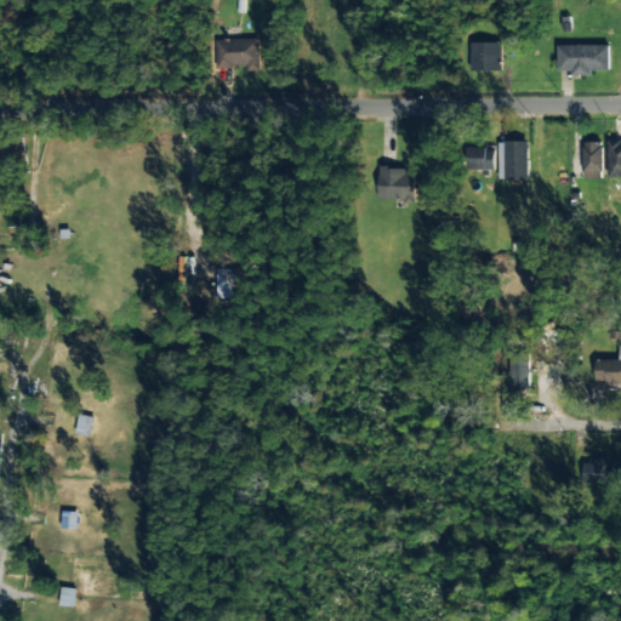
[(258,40),(212,40),(212,68),(260,67),(258,40)]
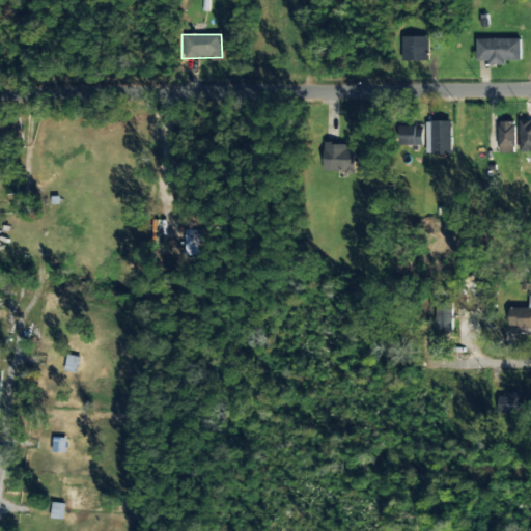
[(429,37),(402,36),(401,61),(428,61),(429,37)]
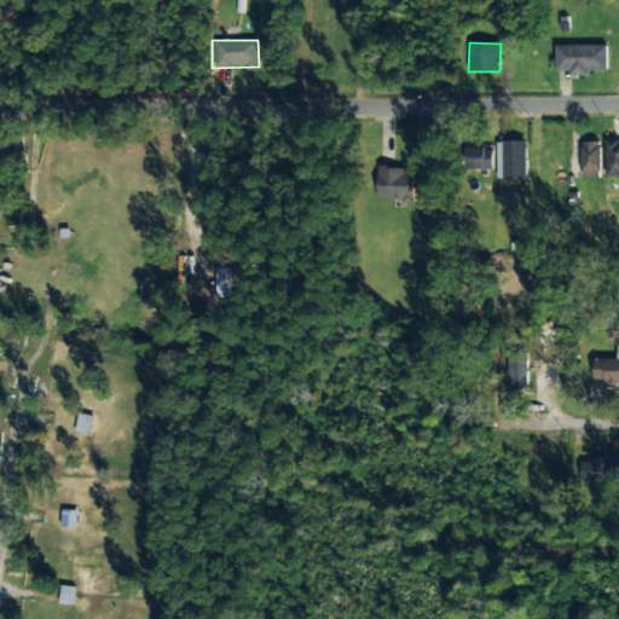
[(607,70),(607,45),(555,46),(556,70),(570,70),(570,76),(589,76),(589,71),(607,70)]
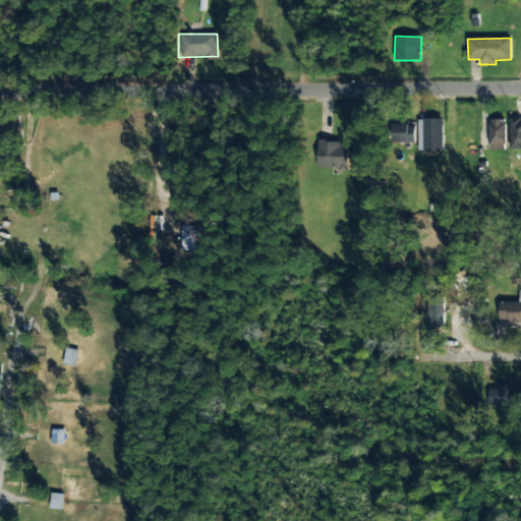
[(520,118),(510,118),(510,149),(520,148),(520,118)]
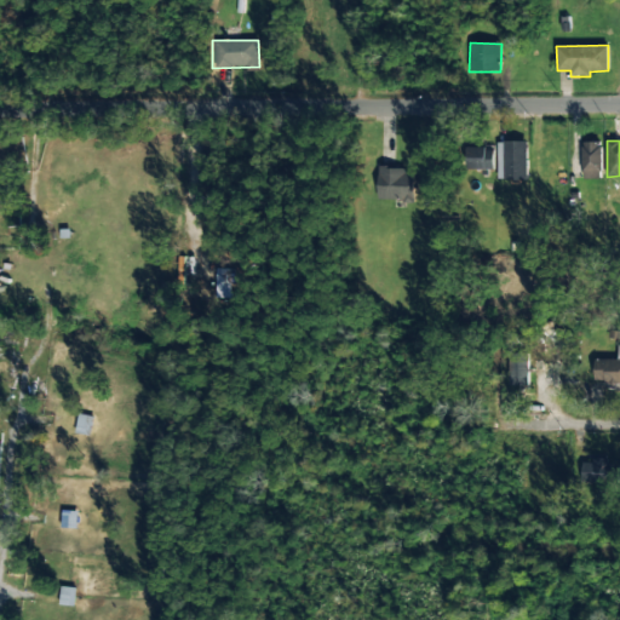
[(527,142),(497,142),(498,181),(528,179),(527,142)]
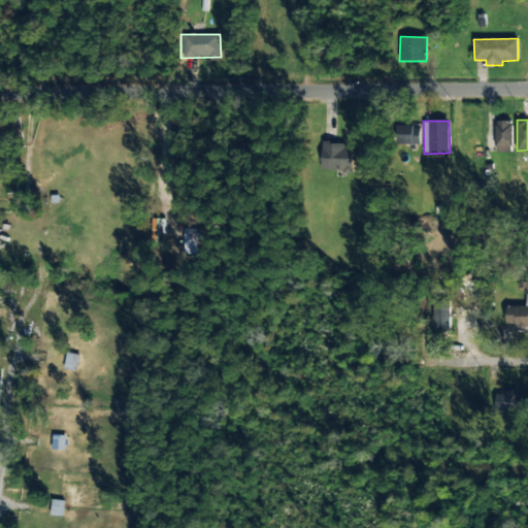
[(495,153),(512,153),(513,122),(496,121),(495,153)]
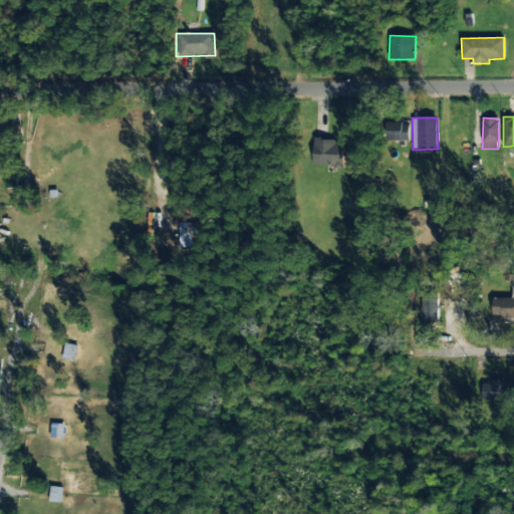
[(409,142),(410,120),(389,119),(388,141),(409,142)]
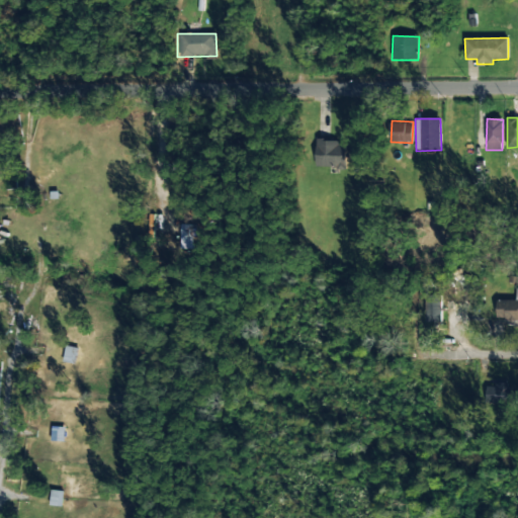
[(347,142),(317,141),(316,168),(346,169),(347,142)]
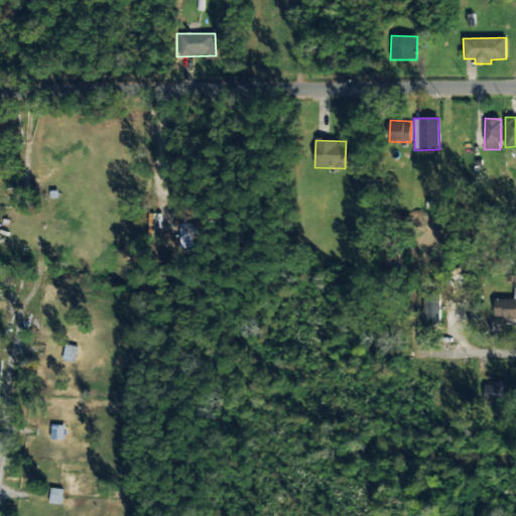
[(194,224),(179,224),(178,248),(192,249),(194,224)]
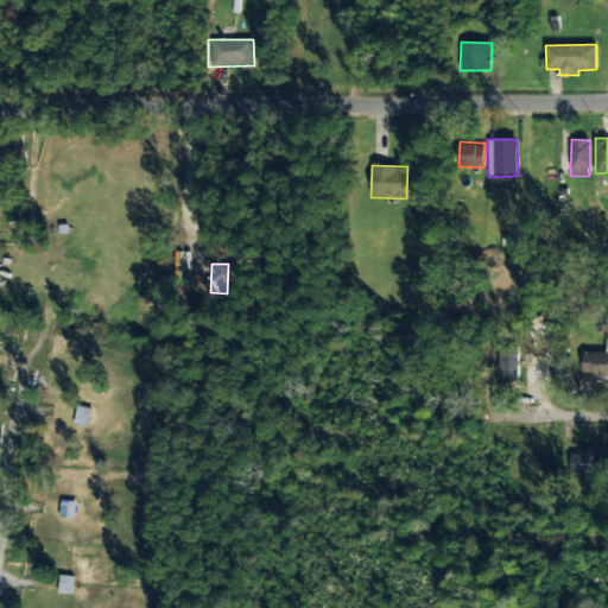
[(500,379),(519,378),(518,348),(499,348),(500,379)]
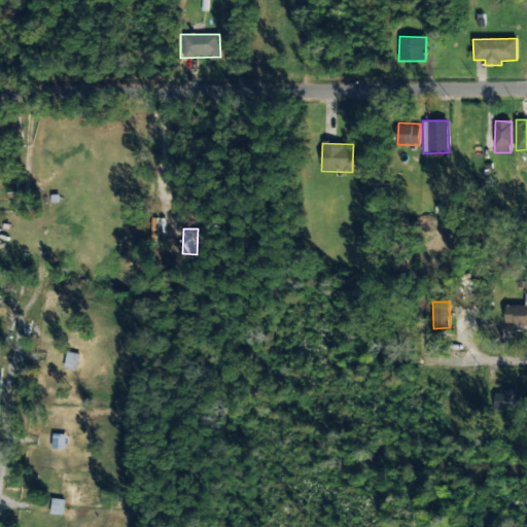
[(526,324),(526,305),(505,306),(506,325),(526,324)]
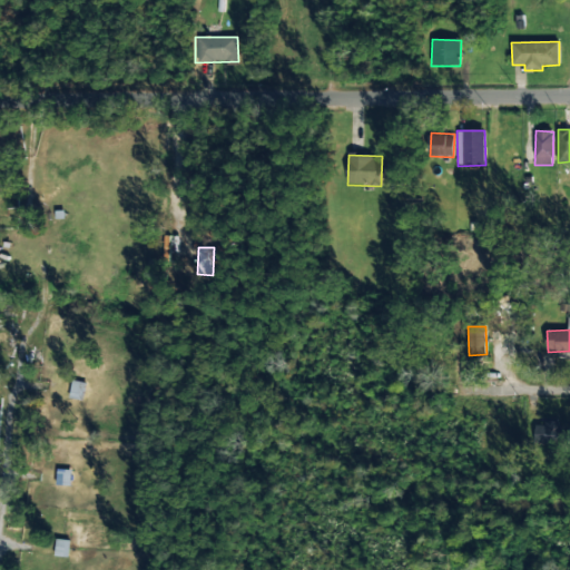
[(70,399),(84,401),(86,383),(72,381),(70,399)]
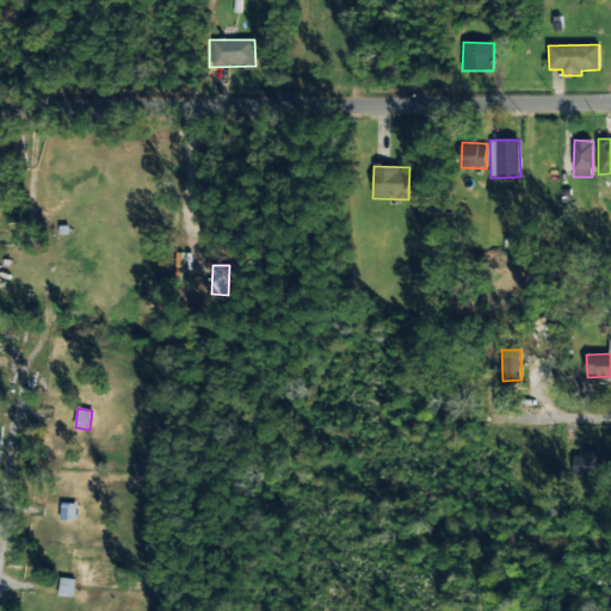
[(574,454),(574,474),(608,475),(609,458),(599,457),(599,455),(574,454)]
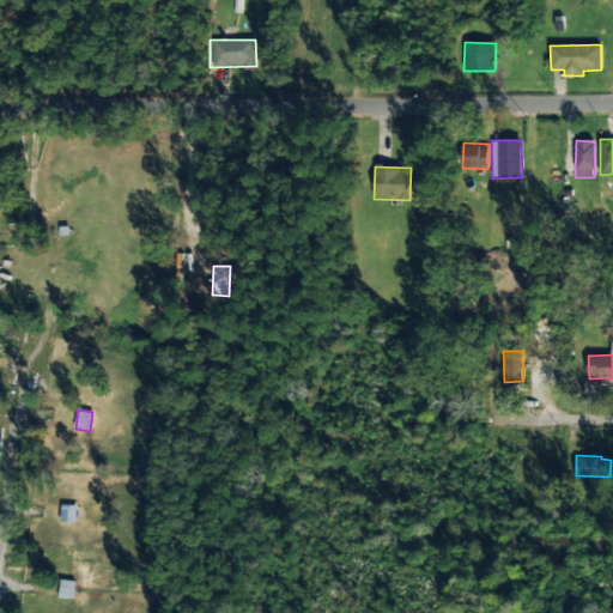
[(73,600),(76,582),(61,581),(59,598),(73,600)]
